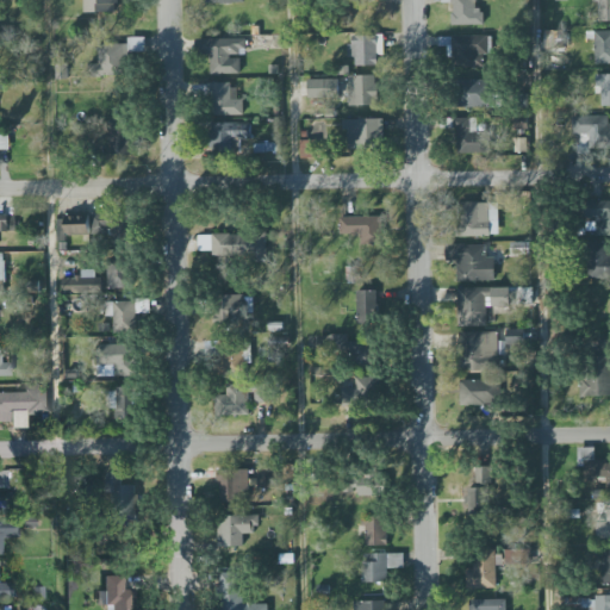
[(119,0),(85,0),(85,12),(119,12),(119,0)]
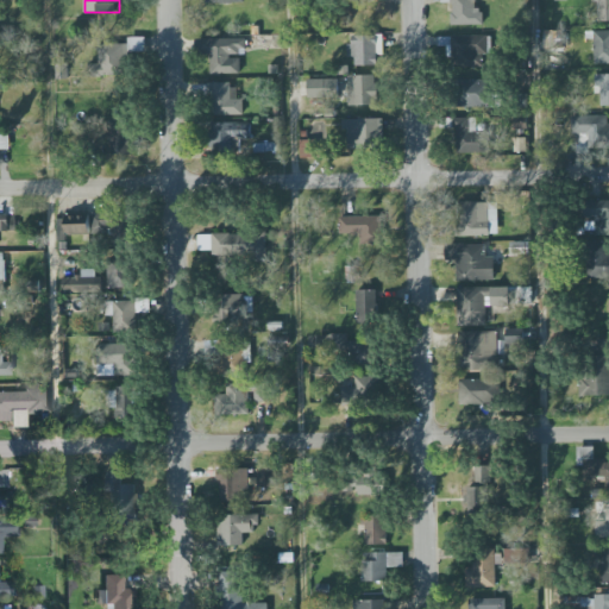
[(452,0),(452,25),(482,25),(482,4),(472,4),(472,0),(452,0)]
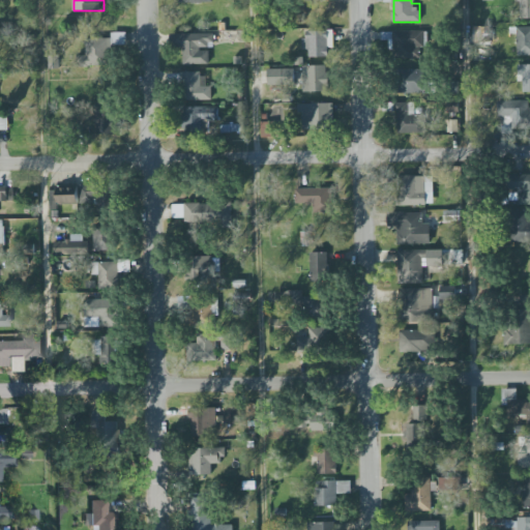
[(517,3),(517,0),(529,0),(529,20),(521,20),(521,3),(517,3)]
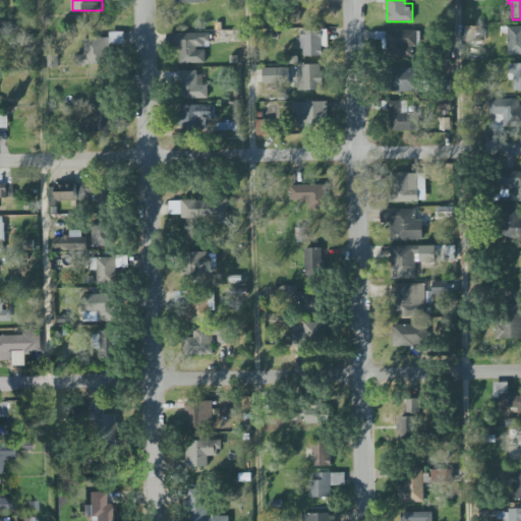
[(520,26),(508,26),(508,54),(520,54),(520,26)]
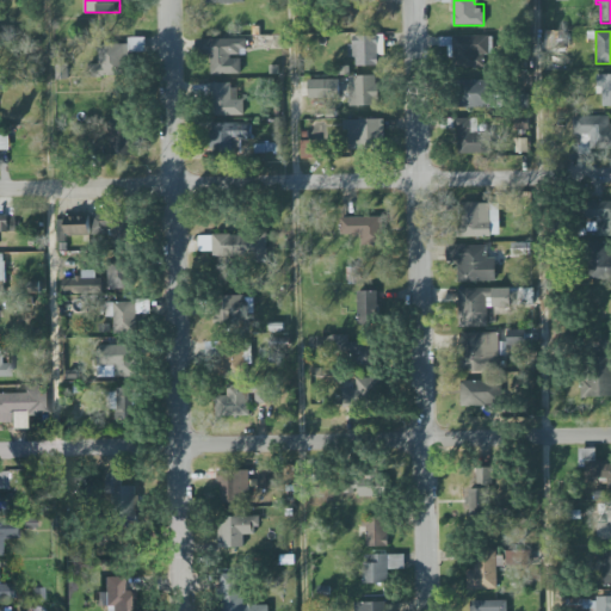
[(350,65),(383,65),(383,36),(350,36),(350,65)]
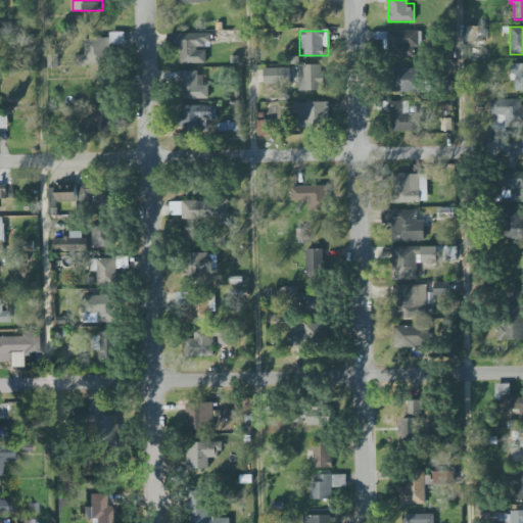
[(389,32),(420,31),(420,47),(416,47),(416,58),(389,58),(389,32)]
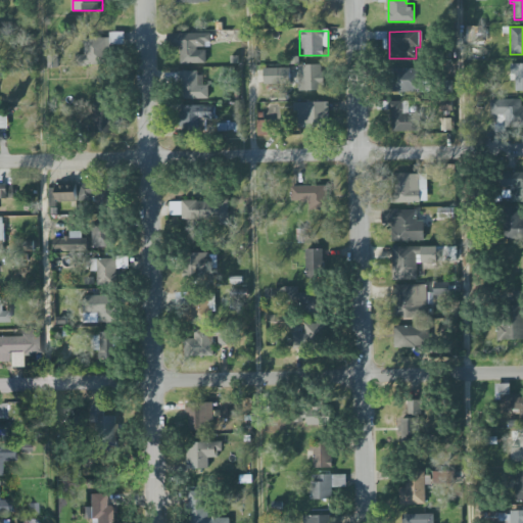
[(218,32),(168,33),(168,44),(178,43),(179,63),(208,63),(207,42),(218,42),(218,32)]
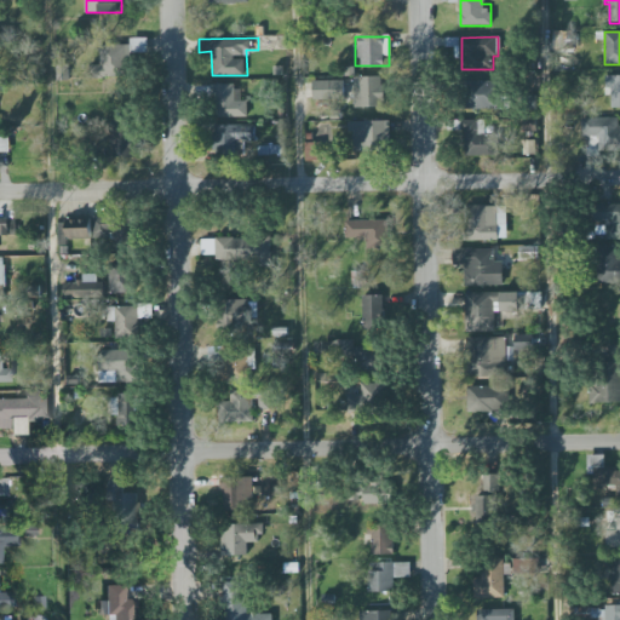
[(148,39),(131,39),(131,45),(103,44),(102,65),(93,65),(93,78),(128,78),(128,55),(148,55),(148,39)]
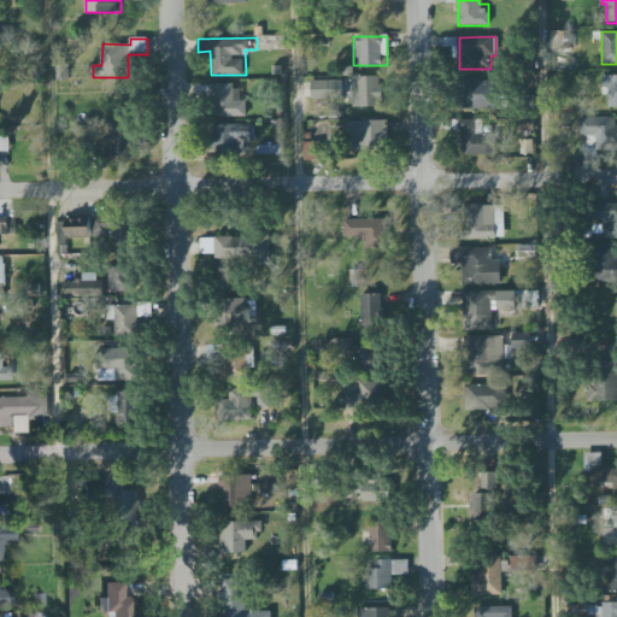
[(604,76),(616,76),(616,107),(610,107),(610,95),(604,95),(604,76)]
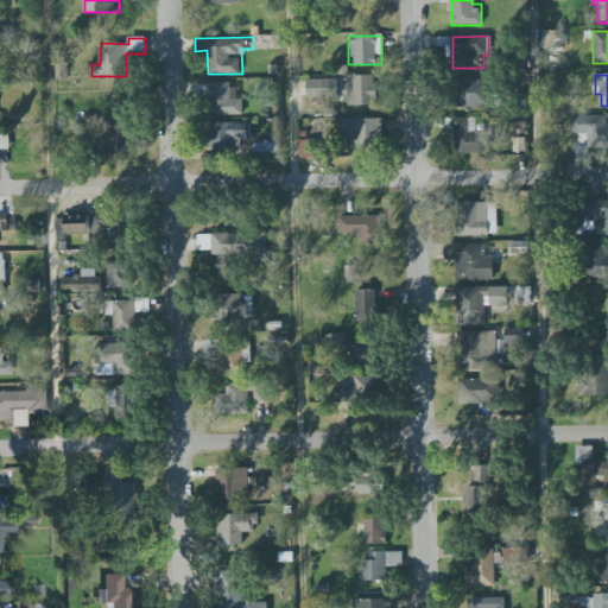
[(349,106),(348,77),(375,76),(375,84),(378,84),(379,100),(377,100),(377,105),(349,106)]
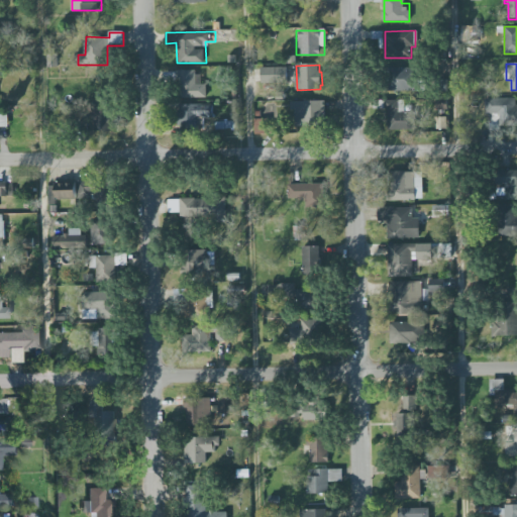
[(286,68),(257,69),(259,84),(286,83),(286,68)]
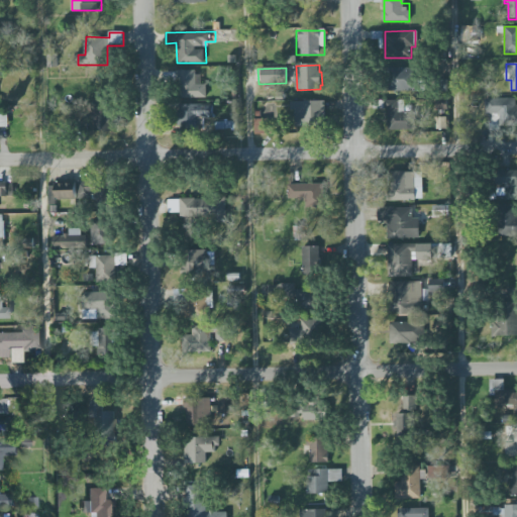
[(415,91),(415,68),(390,68),(390,91),(415,91)]
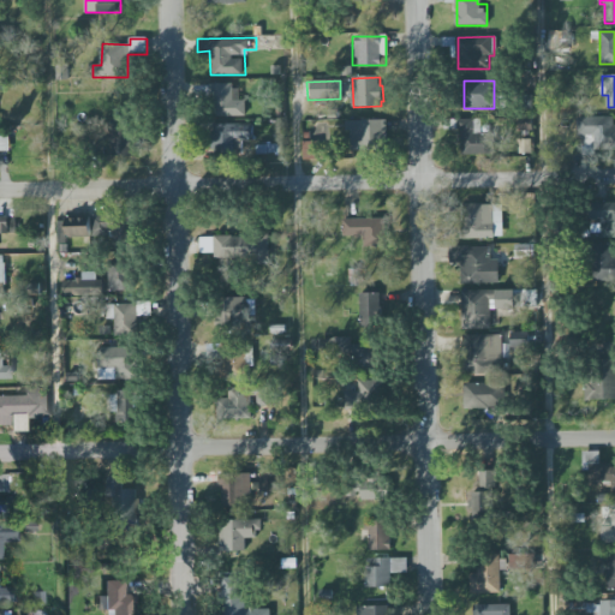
[(245,94),(233,94),(233,83),(210,83),(210,115),(244,117),(245,94)]
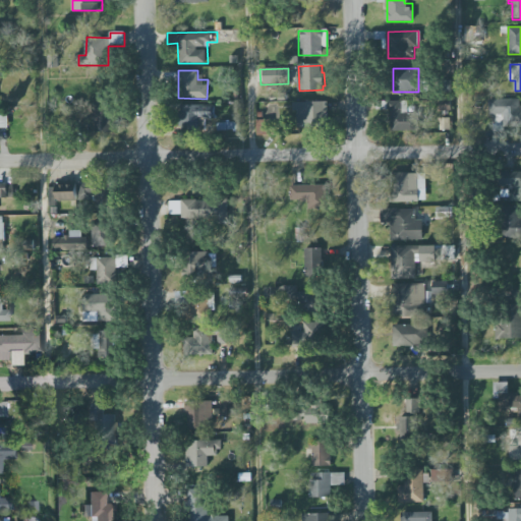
[(438,111),(449,111),(448,100),(437,101),(438,111)]
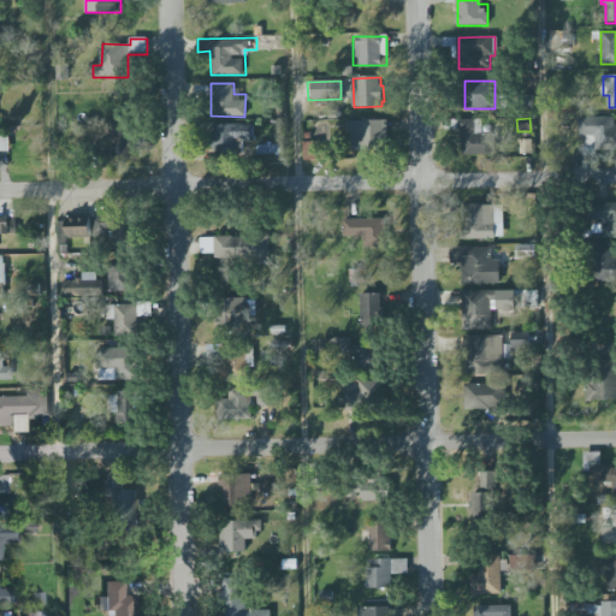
[(580,118),(615,118),(615,125),(615,150),(597,150),(597,136),(579,137),(580,118)]
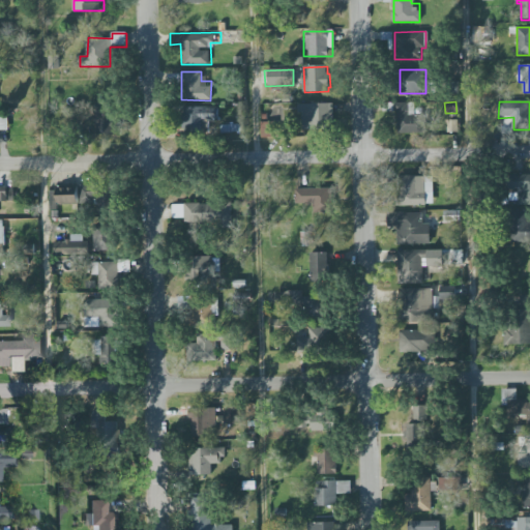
[(95,135),(118,135),(118,102),(95,102),(95,135)]
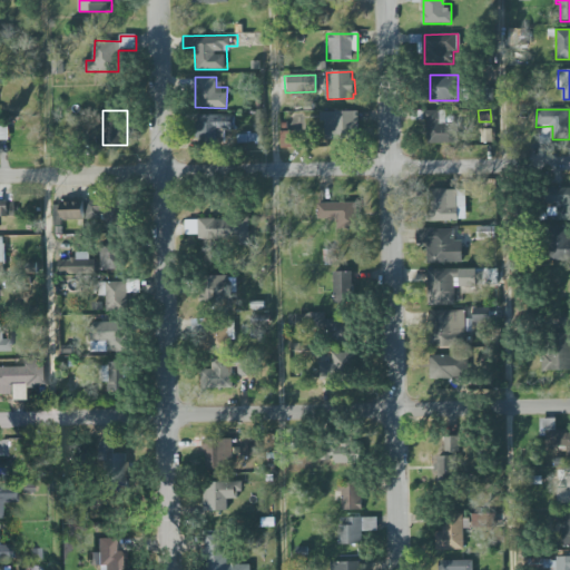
[(359,139),(359,111),(323,111),(323,139),(359,139)]
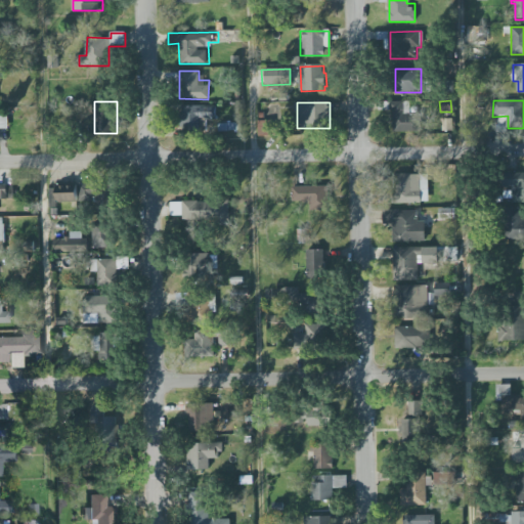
[(391,102),(405,102),(405,115),(423,115),(423,132),(395,133),(394,111),(391,111),(391,102)]
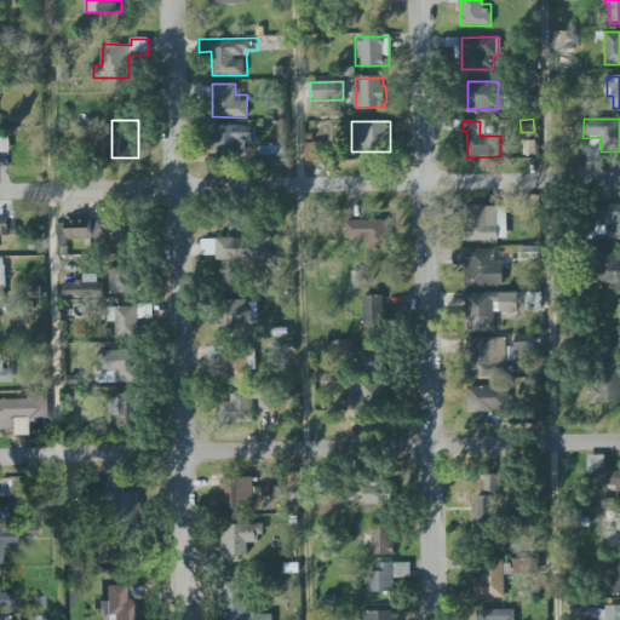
[(254,125),(214,125),(214,156),(244,156),(244,145),(254,145),(254,125)]
